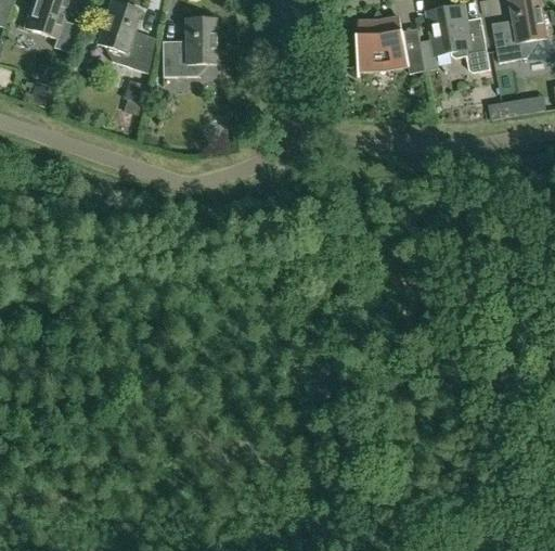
[(0,0),(0,24),(3,25),(12,0),(0,0)]
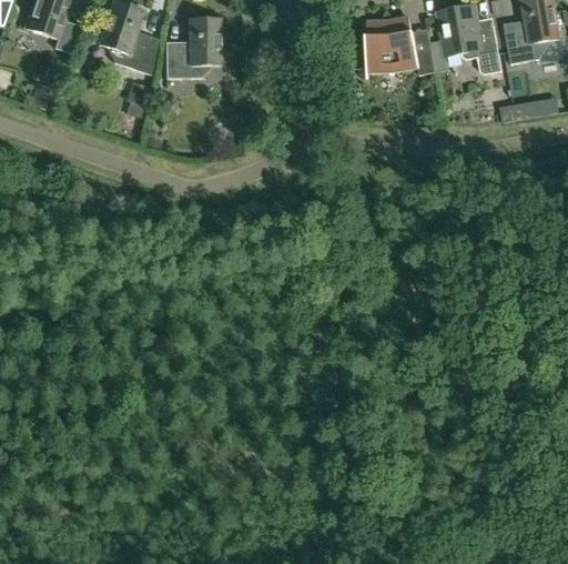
[(23,26),(24,27),(58,38),(54,47),(70,51),(79,23),(66,19),(71,0),(33,0),(24,26),(23,24),(23,26)]
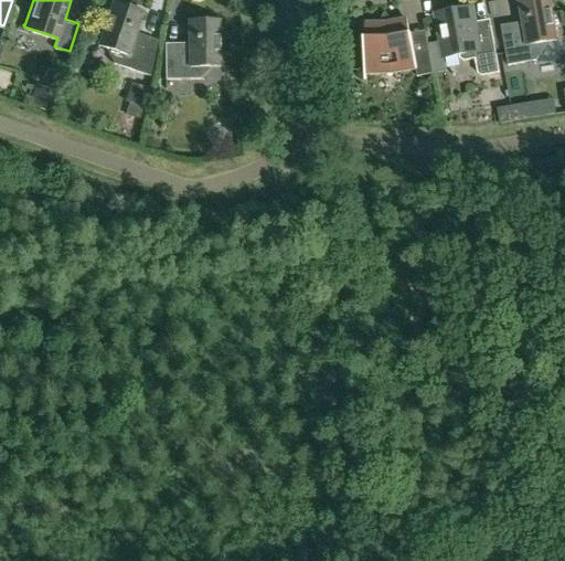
[(98,43),(106,45),(114,61),(151,73),(157,42),(137,35),(136,31),(144,8),(120,0),(113,0),(98,43)]
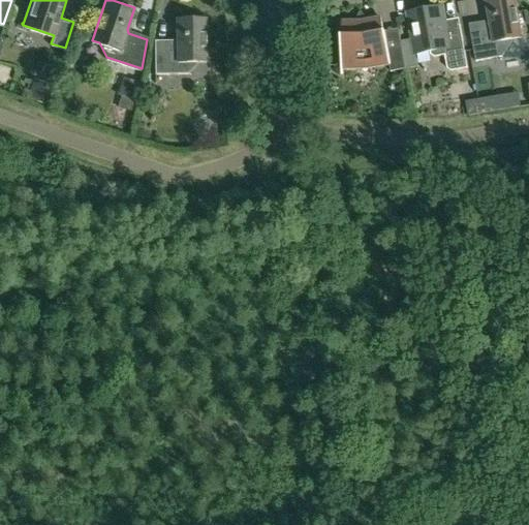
[(475,58),(502,54),(505,56),(525,53),(522,35),(516,0),(487,0),(490,19),(487,23),(470,26),(475,58)]
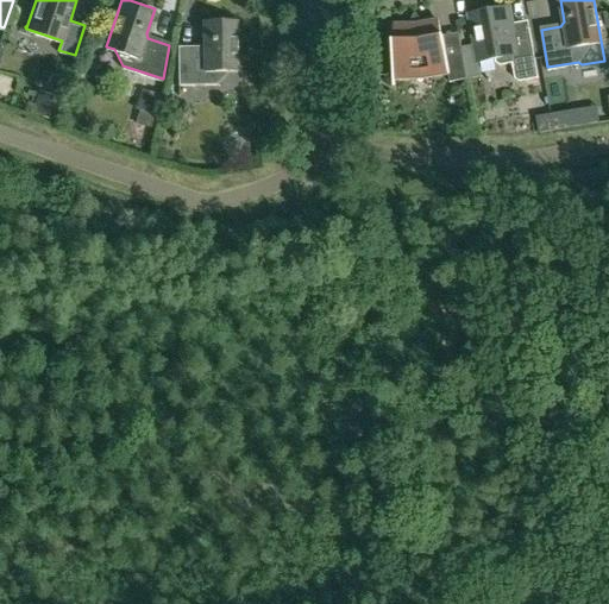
[(496,60),(500,62),(513,60),(515,75),(520,79),(539,75),(529,25),(516,26),(512,24),(508,5),(470,11),(478,58),(495,55),(496,60)]
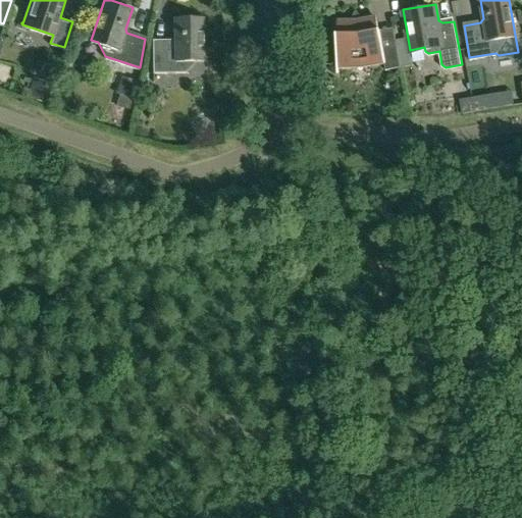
[(397,46),(383,48),(379,28),(378,28),(376,14),(361,17),(353,17),(337,18),(337,32),(336,32),(336,70),(337,70),(337,64),(353,64),(353,58),(368,57),(369,63),(384,60),(385,67),(401,65),(397,46)]
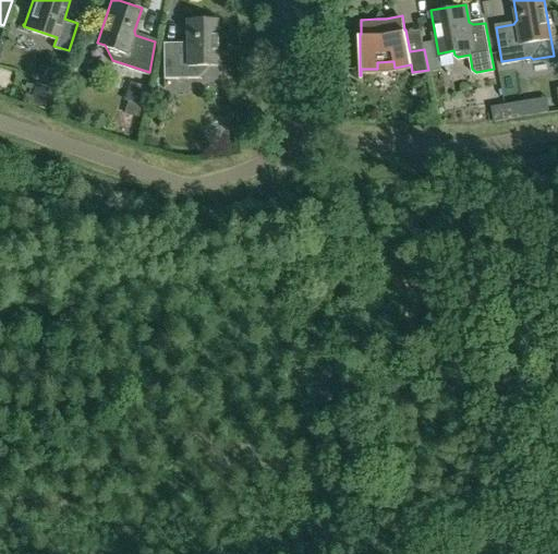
[(186,40),(183,45),(162,45),(164,75),(198,75),(209,63),(217,63),(217,16),(185,16),(186,40)]
